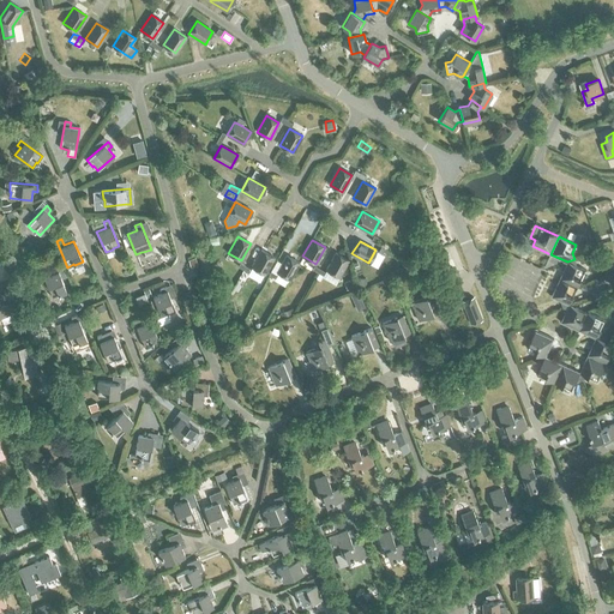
[(252,266),(264,274),(274,257),(262,250),(252,266)]
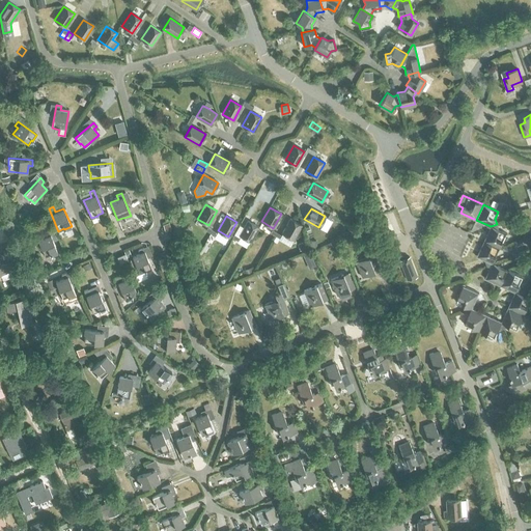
[(282,233),(294,240),(301,225),(290,219),(282,233)]
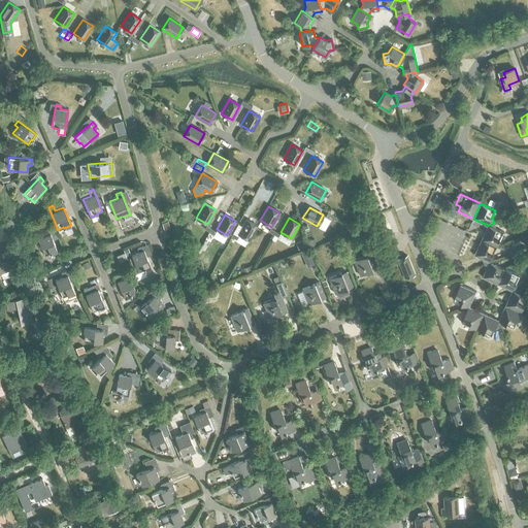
[(238,233),(250,240),(257,226),(246,220),(238,233)]
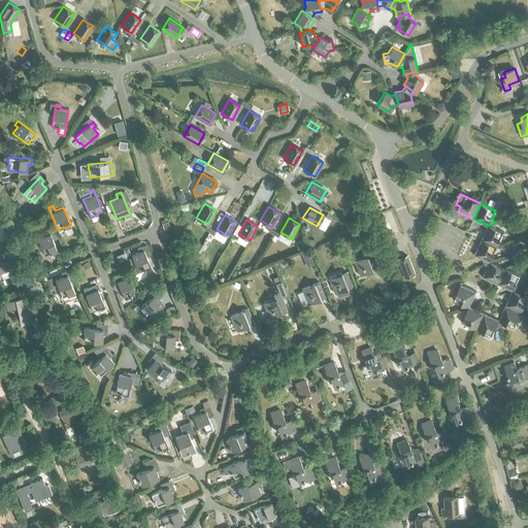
[(488,225),(481,240),(496,248),(503,232),(496,228),(494,223),(488,225)]
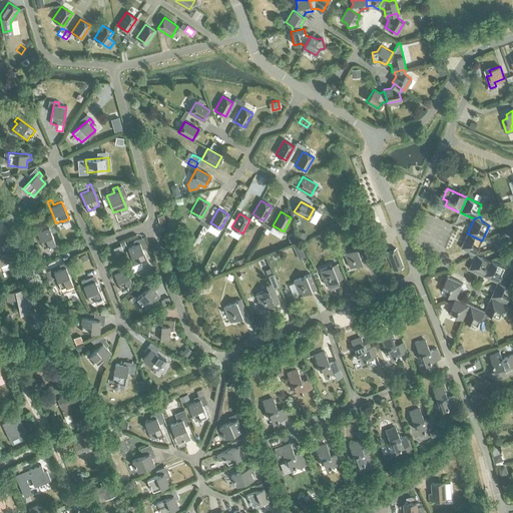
[(36,231),(43,248),(48,245),(49,246),(56,243),(47,222),(42,224),(44,228),(36,231)]
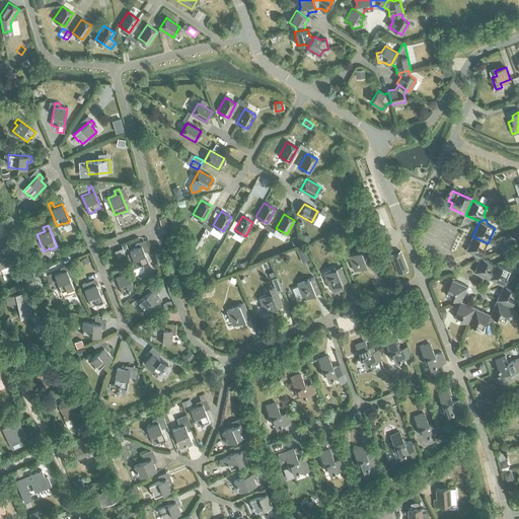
[(327,234),(321,237),(323,244),(330,241),(327,234)]
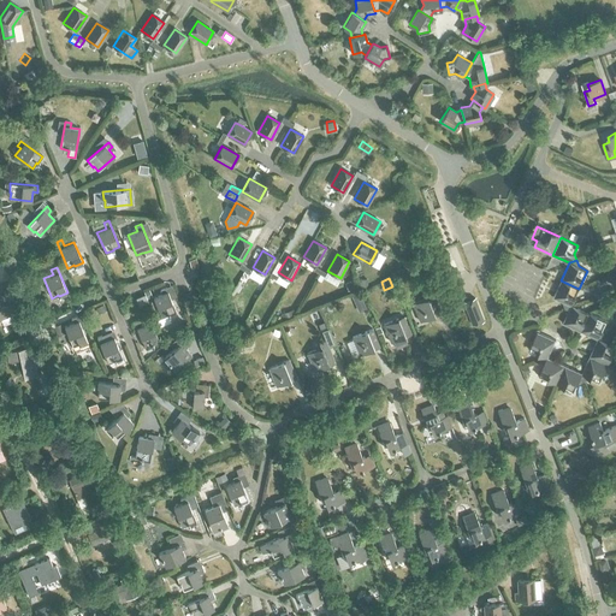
[(562,302),(564,308),(572,306),(579,289),(561,280),(554,297),(562,302)]
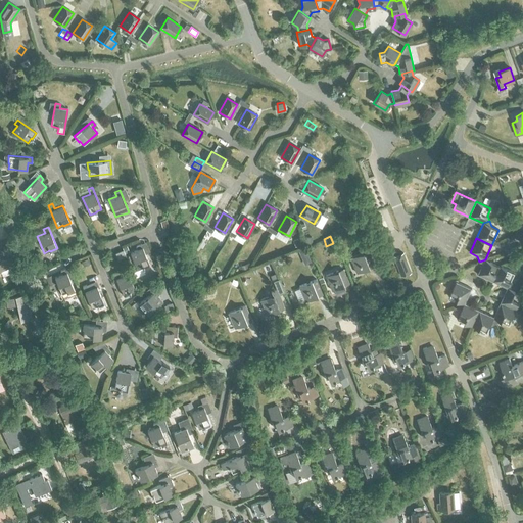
[(130,252),(137,270),(142,268),(143,269),(149,266),(141,244),(136,246),(137,249),(130,252)]
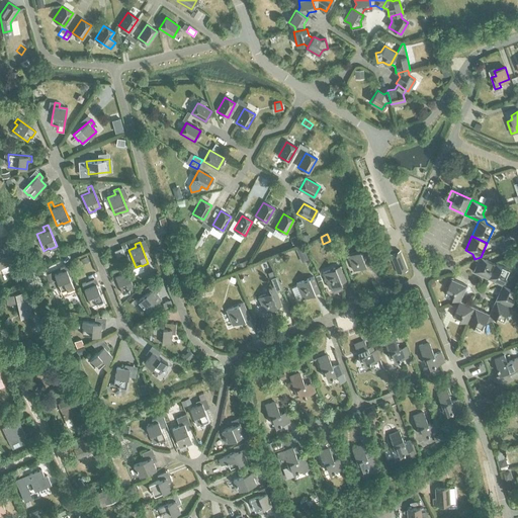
[(303,246),(295,249),(298,255),(305,253),(303,246)]
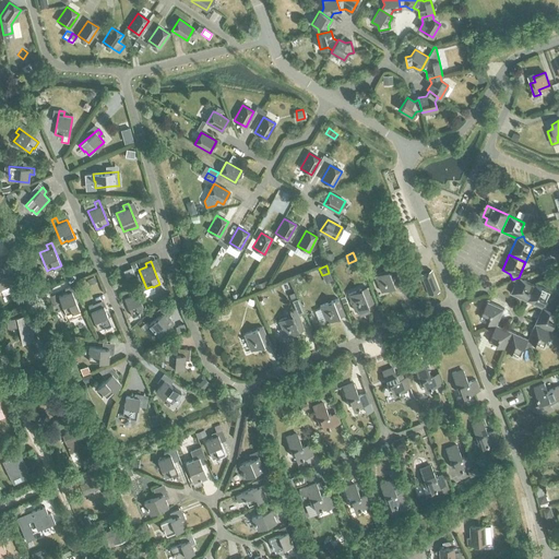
[(10,266),(0,271),(0,289),(9,286),(16,283),(16,282),(10,266)]
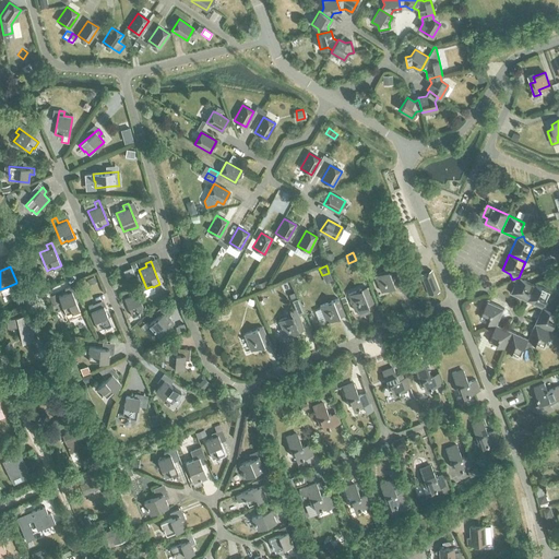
[(390,275),(395,273),(393,268),(375,275),(381,292),(394,286),(390,275)]
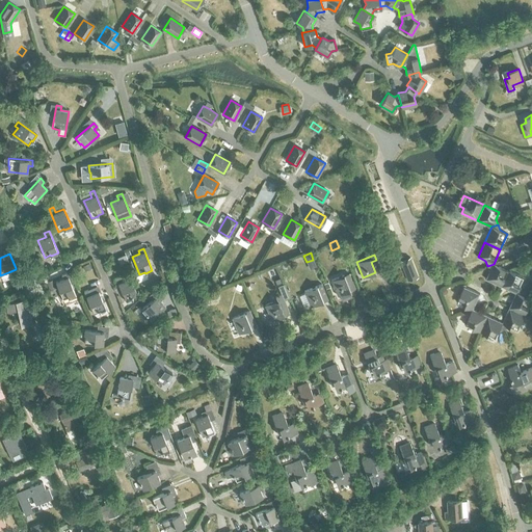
[(410,257),(401,261),(408,281),(418,276),(410,257)]
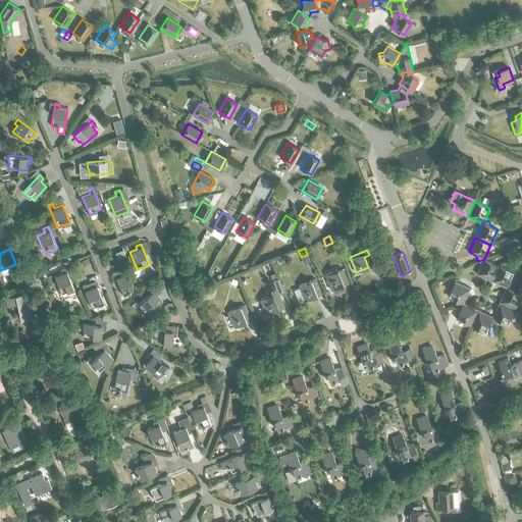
[(476,274),(491,280),(499,265),(484,259),(478,261),(480,266),(476,274)]
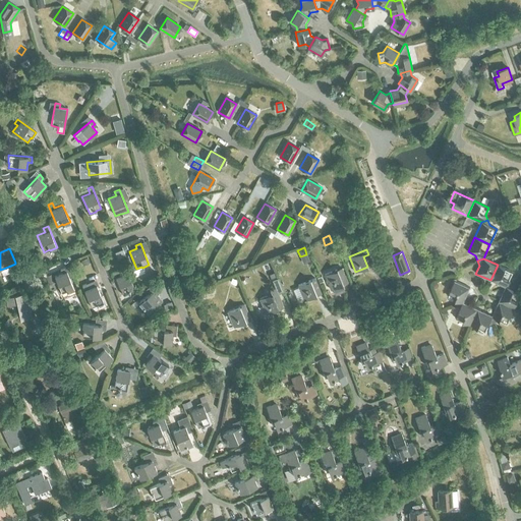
[(15,264),(8,267),(11,273),(18,270),(15,264)]
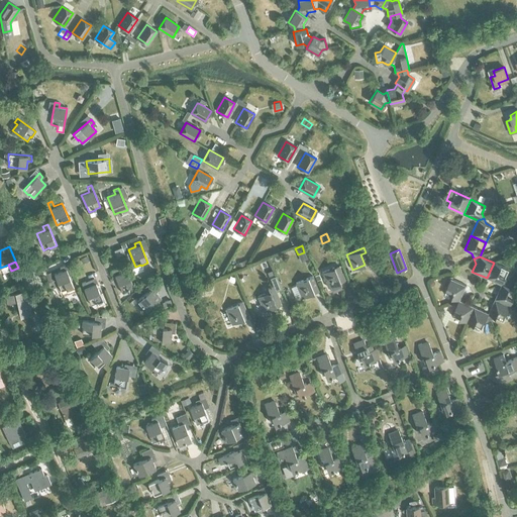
[(487,278),(501,285),(507,283),(505,277),(509,270),(494,263),(487,278)]
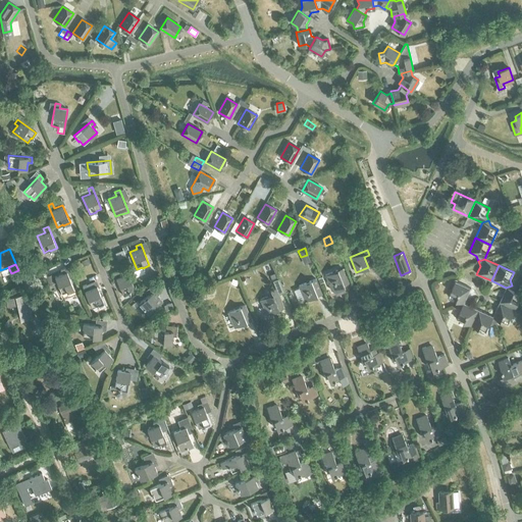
[(131,293),(129,292),(135,290),(125,267),(121,269),(124,274),(115,277),(123,296),(131,293)]
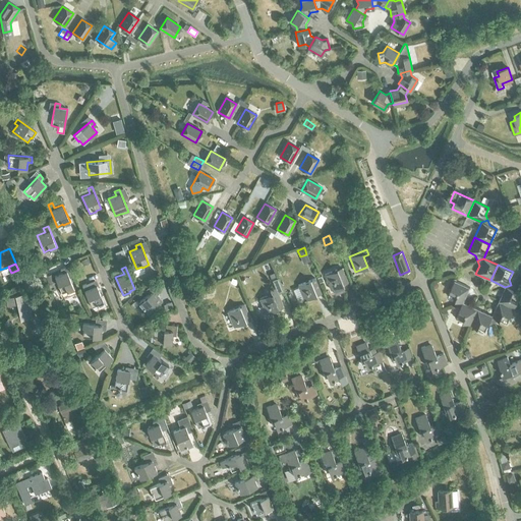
[(61,274),(54,277),(61,293),(66,291),(67,292),(74,289),(65,268),(60,270),(61,274)]
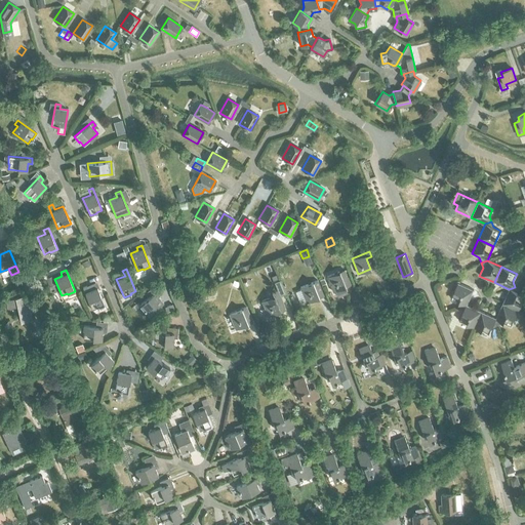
[(345,287),(350,285),(344,270),(327,276),(333,291),(335,291),(337,296),(348,292),(345,287)]
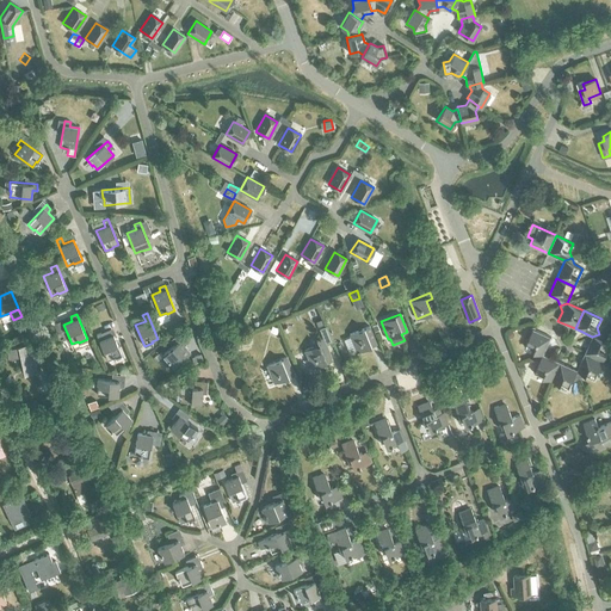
[(60,322),(54,325),(57,333),(63,331),(60,322)]
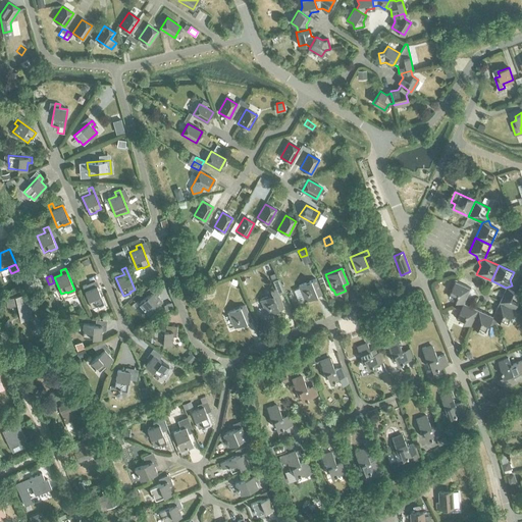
[(317,296),(321,294),(317,283),(315,278),(299,285),(305,301),(317,296)]
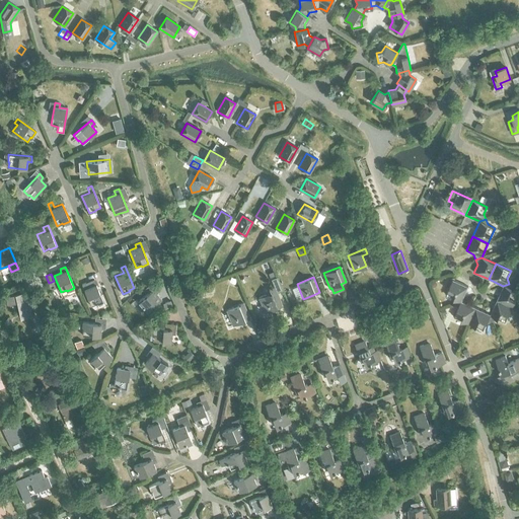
[(453,298),(455,303),(461,301),(468,287),(452,280),(446,295),(453,298)]
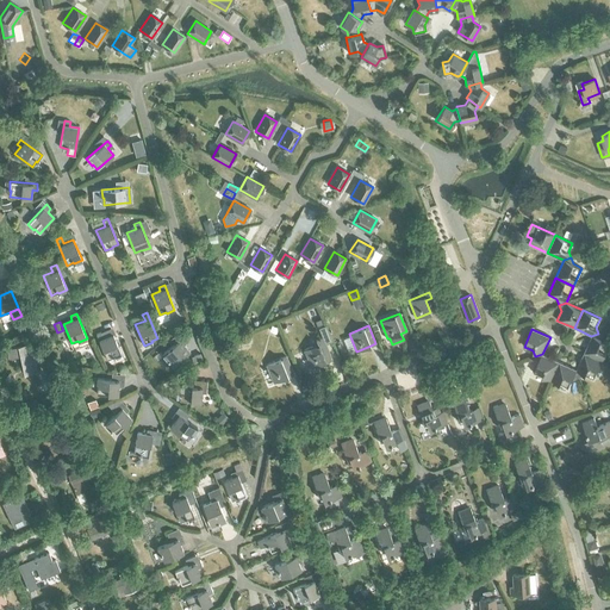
[(95,334),(107,360),(113,358),(113,359),(122,355),(112,334),(103,338),(100,332),(95,334)]
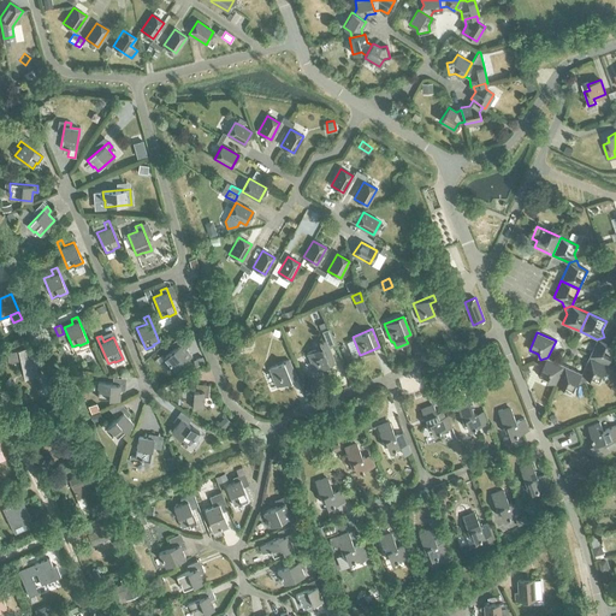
[(597,339),(590,356),(608,365),(615,347),(606,343),(604,337),(597,339)]
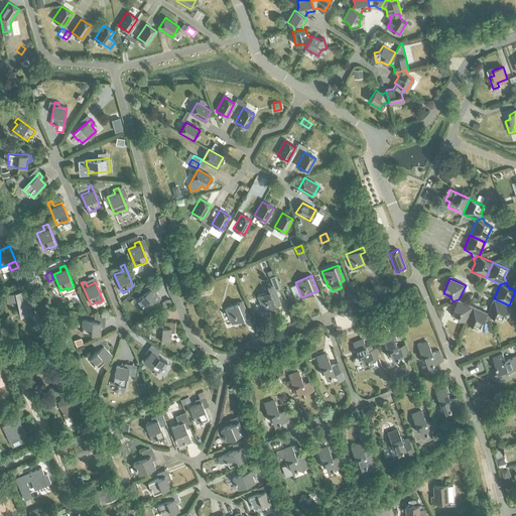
[(155,291),(158,288),(155,284),(137,299),(142,305),(143,304),(146,308),(160,296),(155,291)]
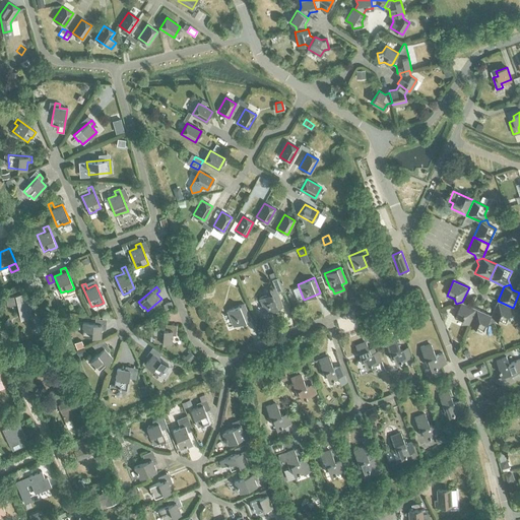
[(270,294),(259,298),(265,313),(277,308),(282,306),(274,286),(269,288),(270,294)]
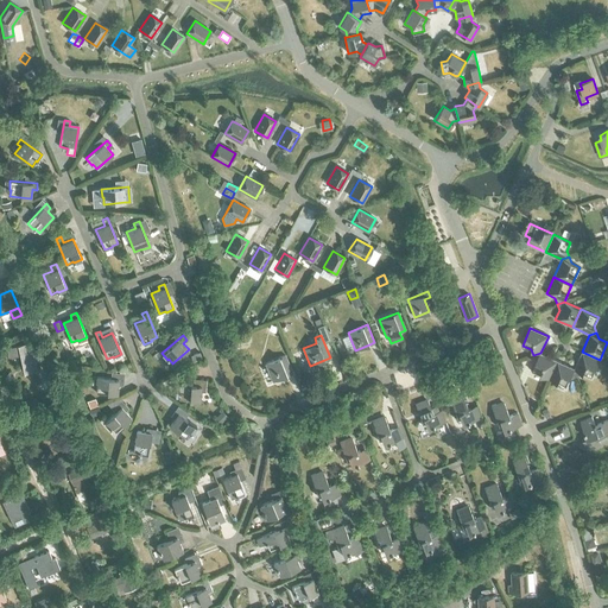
[(10,358),(20,355),(24,372),(38,368),(35,358),(32,358),(30,343),(7,348),(10,358)]
